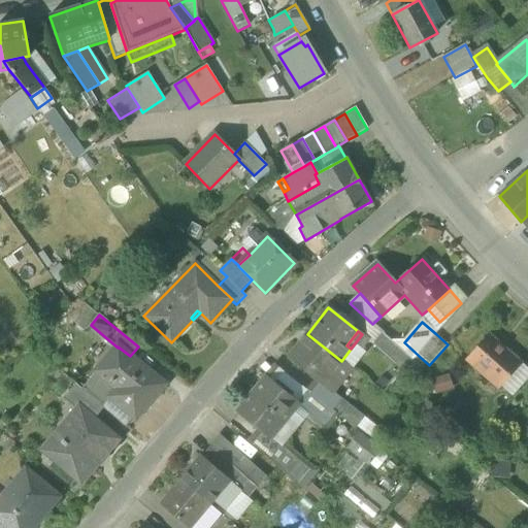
[(322,385),(341,361),(307,334),(288,358),(322,385)]
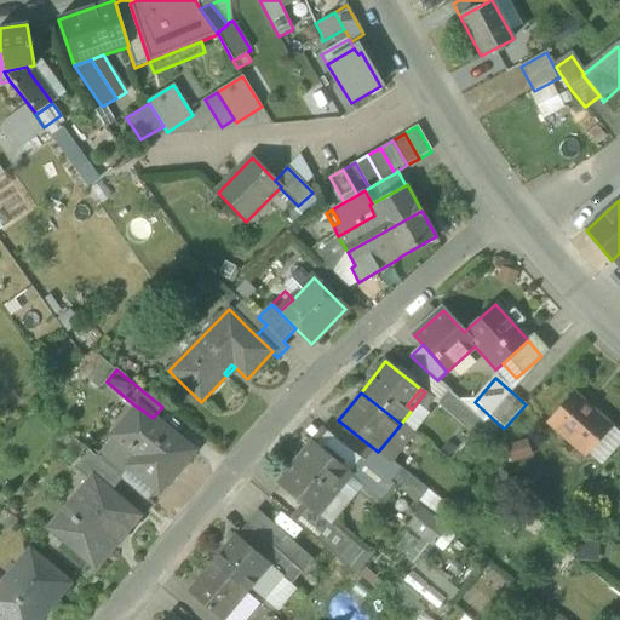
[(438,406),(464,428),(476,415),(469,408),(449,392),(438,406)]
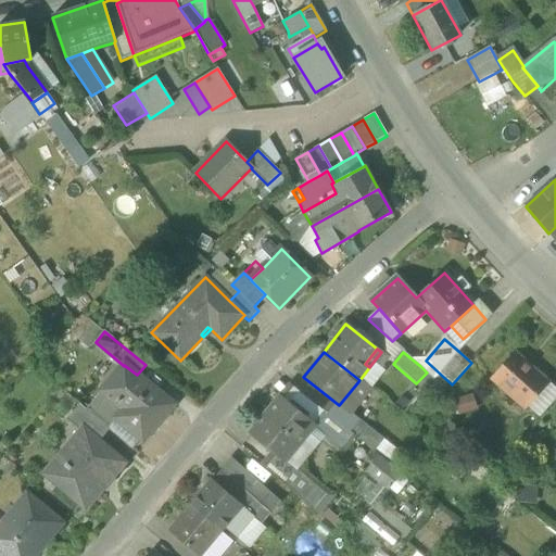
[(491,380),(523,409),(526,406),(548,382),(516,353),(491,380)]
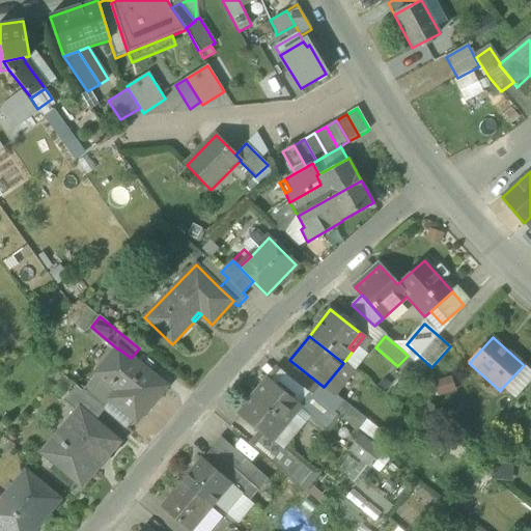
[(118,350),(98,373),(113,387),(114,386),(119,390),(111,400),(135,420),(136,421),(165,387),(131,358),(118,348),(118,350)]
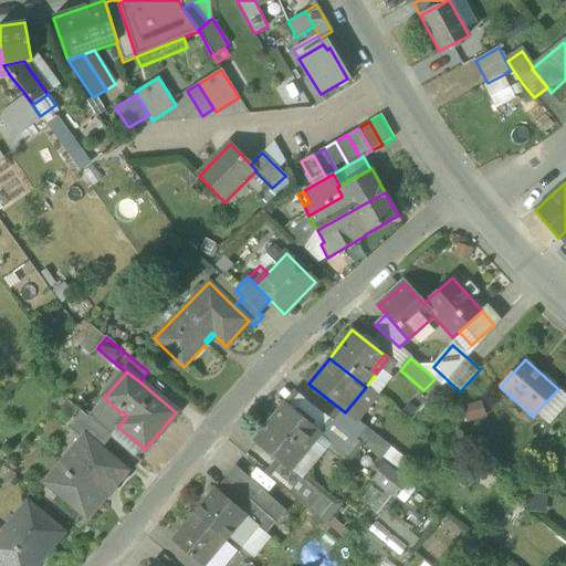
[(535,413),(547,425),(565,404),(565,396),(558,389),(535,413)]
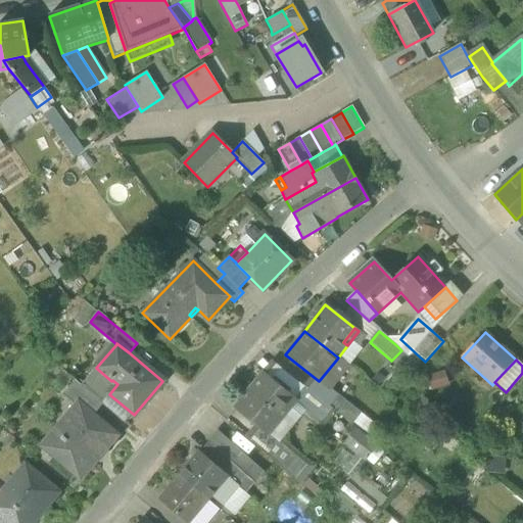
[(109,393),(109,394),(117,384),(112,380),(111,381),(96,368),(81,385),(101,402),(109,393)]
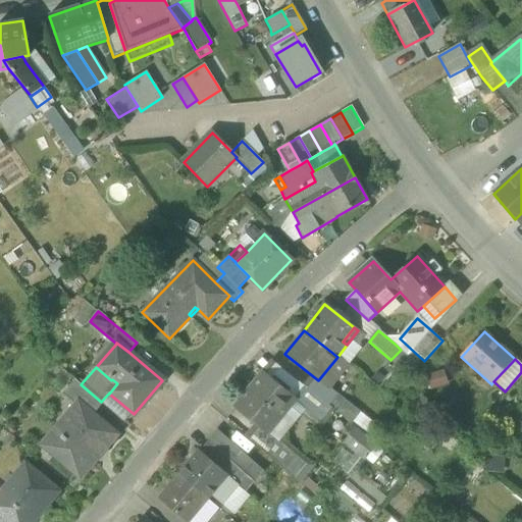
[(257,425),(267,433),(268,432),(284,412),(295,400),(263,373),(236,407),(257,425)]
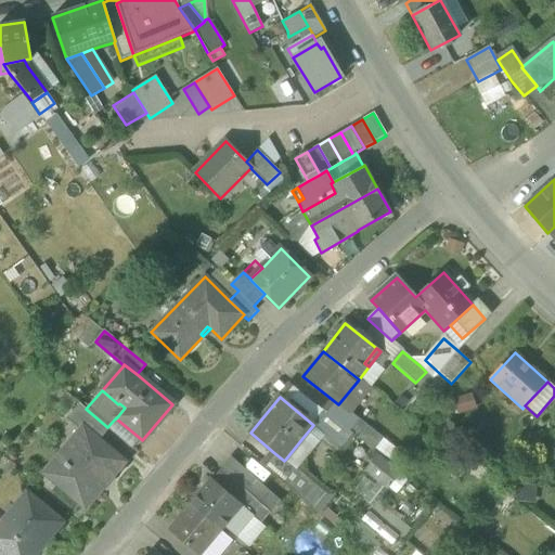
[(82,427),(99,440),(107,428),(107,427),(86,409),(80,404),(68,417),(81,429),(82,427)]
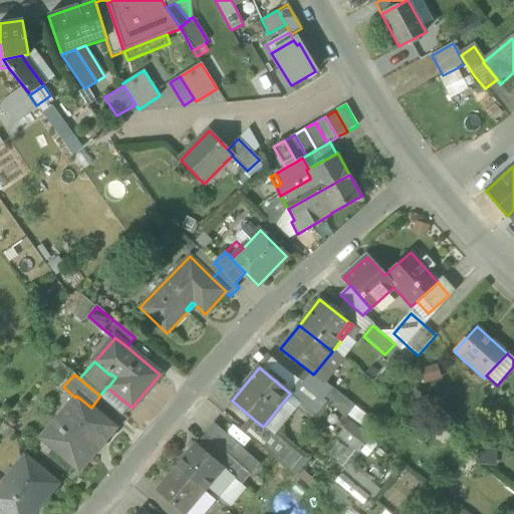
[(122,416),(131,407),(107,388),(107,387),(99,396),(99,397),(122,416)]
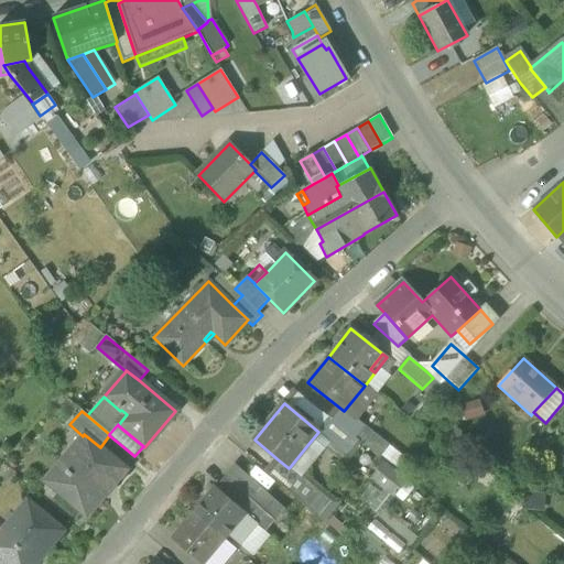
[(355,437),(379,457),(389,445),(365,425),(355,437)]
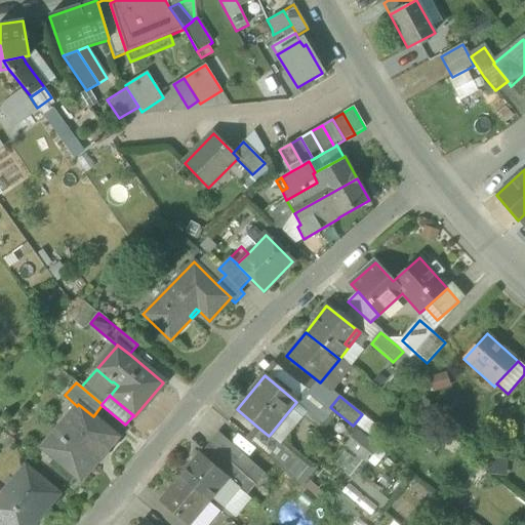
[(42,448),(80,480),(102,452),(104,454),(117,437),(93,416),(78,404),(77,406),(68,416),(73,420),(61,435),(55,431),(42,448)]
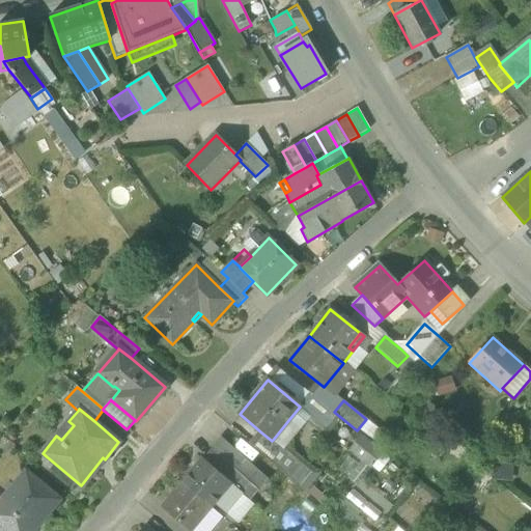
[(273,440),(282,447),(299,426),(289,419),(273,440)]
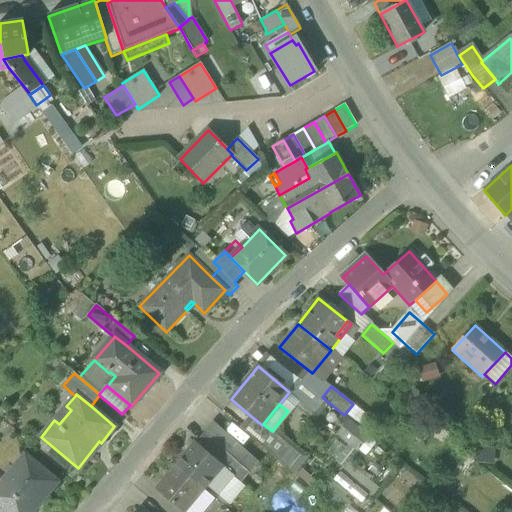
[(71,410),(66,406),(54,420),(59,424),(71,410)]
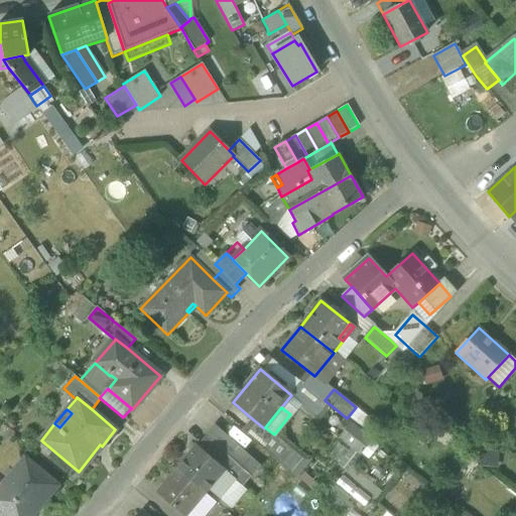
[(244,432),(263,448),(274,434),(265,427),(264,428),(254,420),(244,432)]
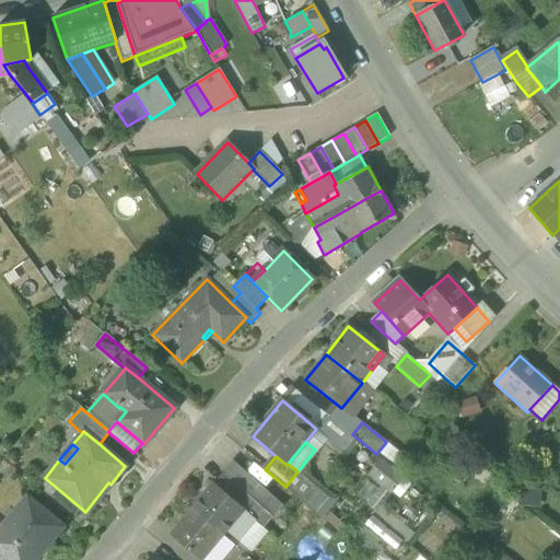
[(286,487),(306,504),(318,489),(298,471),(286,487)]
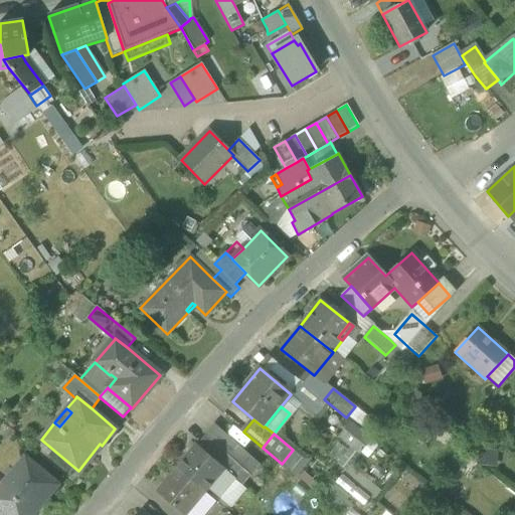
[(224,469),(238,481),(246,472),(205,436),(196,446),(224,469)]
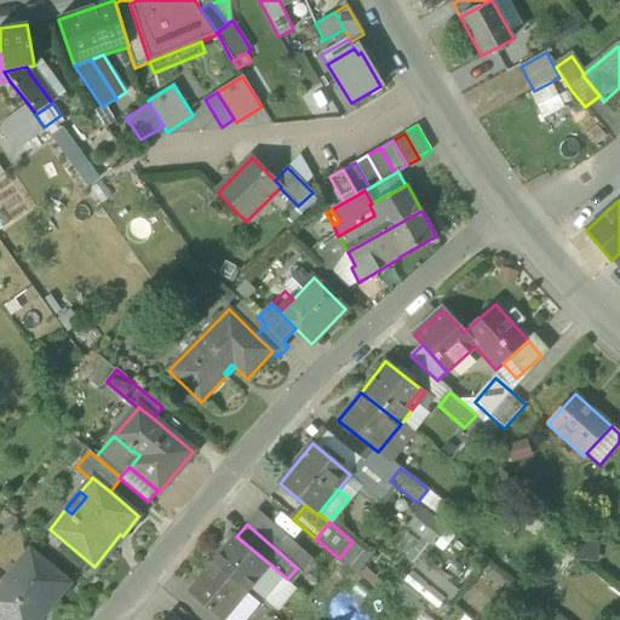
[(236,537),(213,564),(246,592),(270,564),(236,537)]
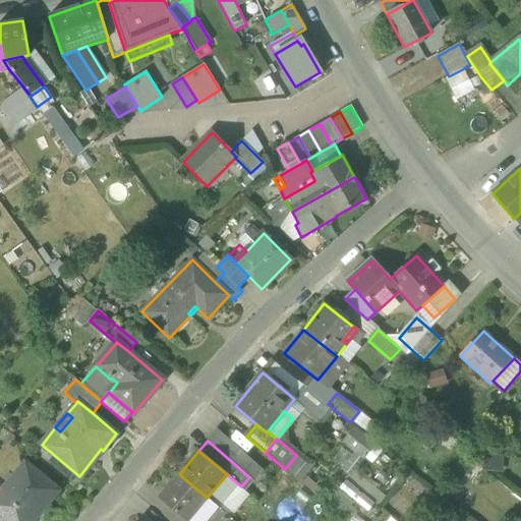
[(305,462),(296,455),(285,469),(293,476),(305,462)]
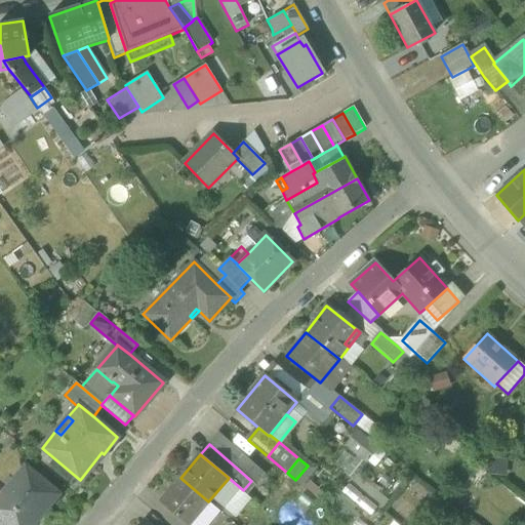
[(6,498),(1,494),(0,495),(0,518),(8,524),(30,524),(33,521),(32,520),(43,507),(46,510),(58,494),(25,467),(12,481),(17,485),(6,498)]
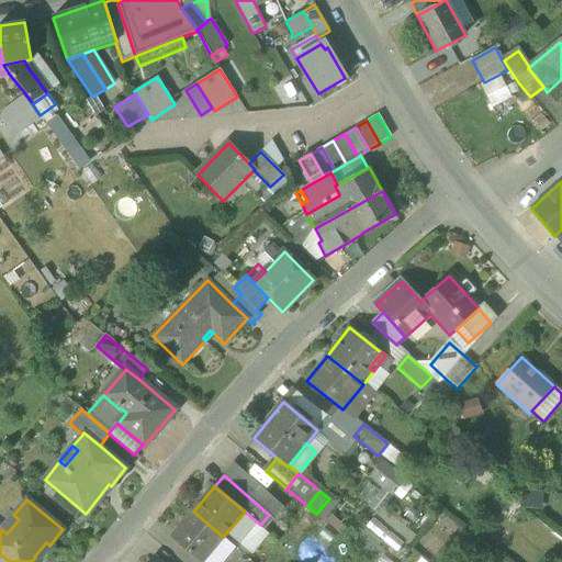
[(403,550),(418,524),(380,502),(364,528),(403,550)]
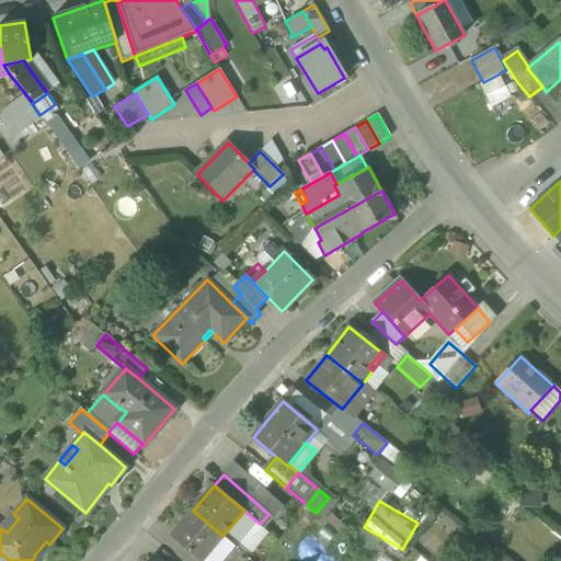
[(201,560),(222,536),(193,511),(172,536),(201,560)]
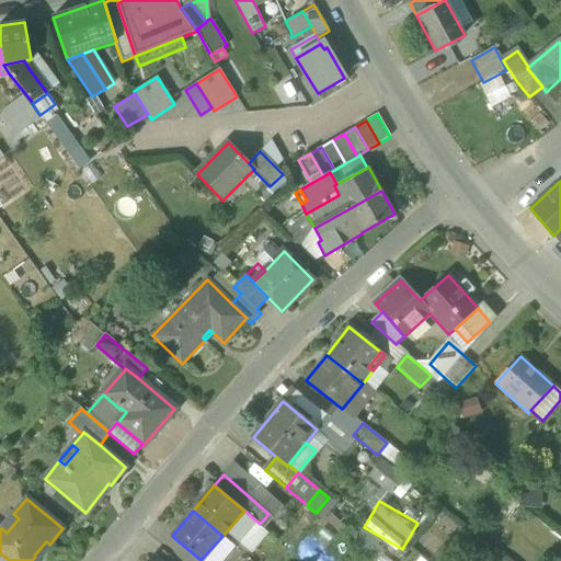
[(13,514),(1,528),(7,533),(19,518),(13,514)]
